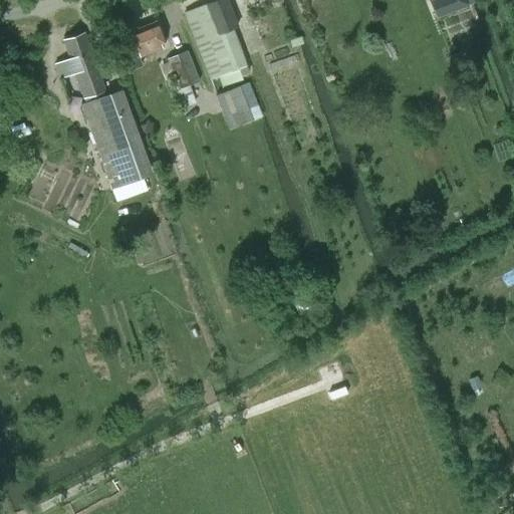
[(211,78),(246,64),(232,29),(238,27),(226,0),(218,0),(185,13),(211,78)]
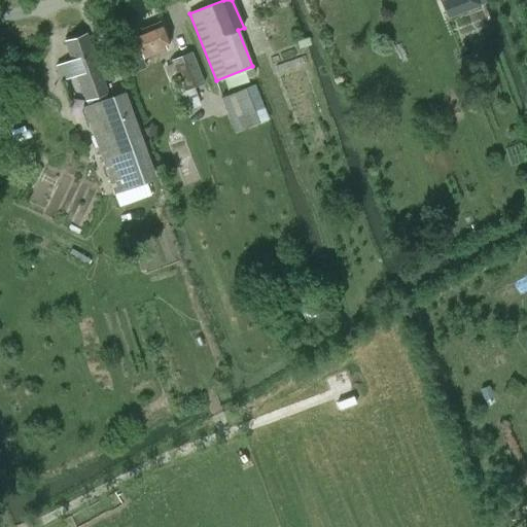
[(442,0),(441,0),(448,19),(480,7),(477,0),(442,0)]
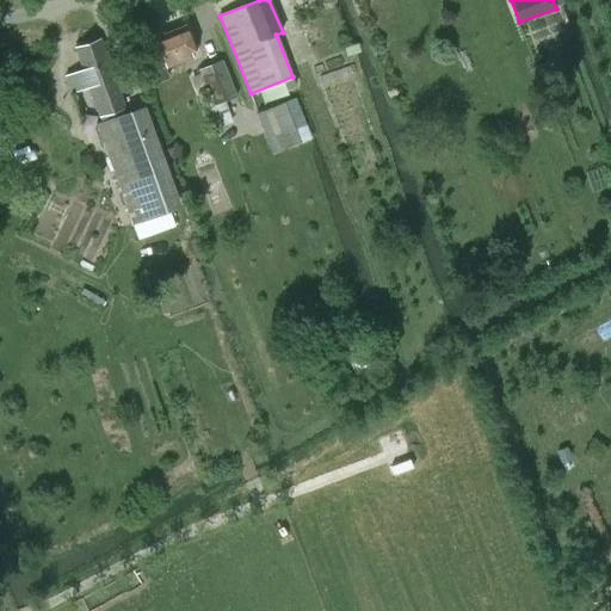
[(154,45),(136,53),(148,85),(168,78),(164,67),(196,54),(185,26),(166,34),(162,32),(155,35),(154,38),(152,39),(154,45)]
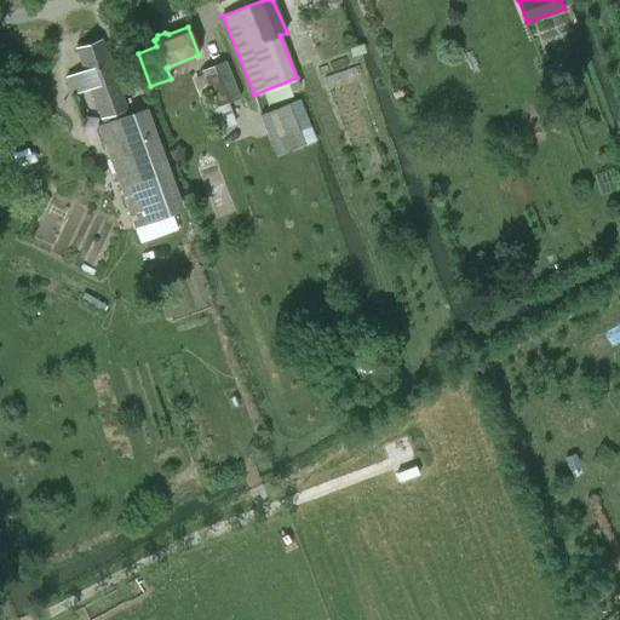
[(102,119),(126,110),(102,41),(78,50),(85,70),(67,78),(73,95),(91,89),(102,119)]
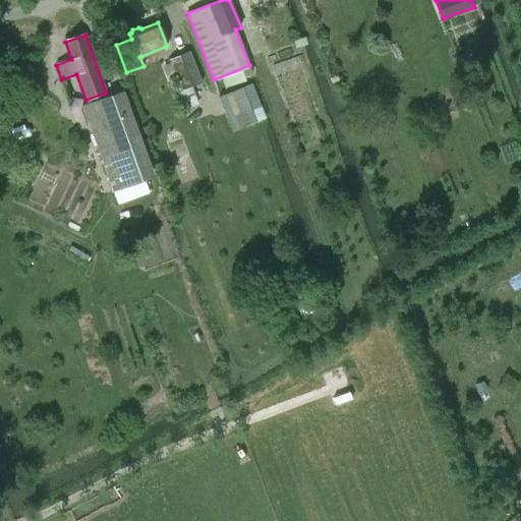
[(466,47),(464,48),(468,60),(469,60),(481,56),(477,43),(474,44),(466,47)]
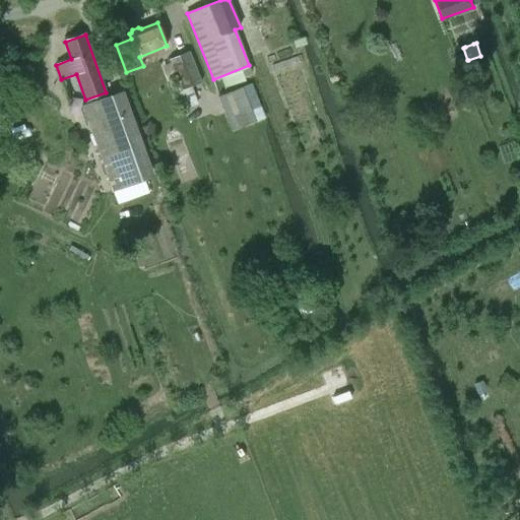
[(183,89),(201,82),(189,52),(171,59),(183,89)]
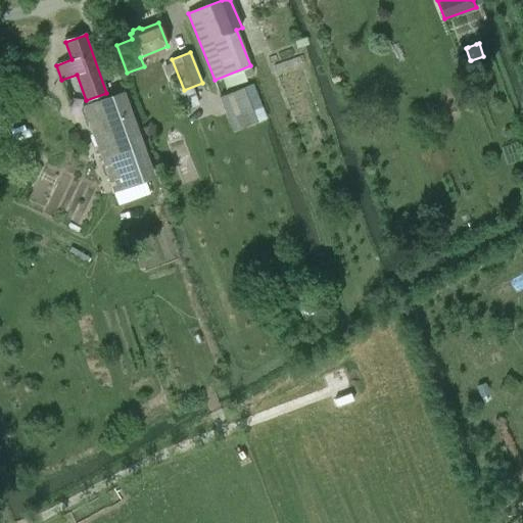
[(234,131),(255,122),(242,89),(221,97),(234,131)]
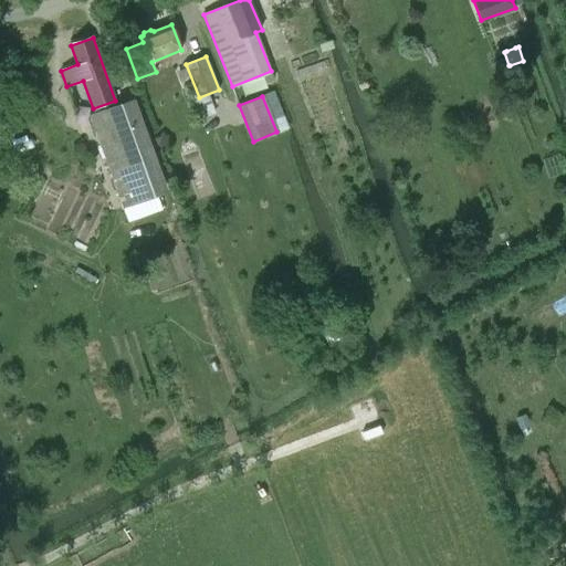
[(121,105),(90,116),(123,208),(127,221),(160,210),(156,196),(154,197),(121,105)]
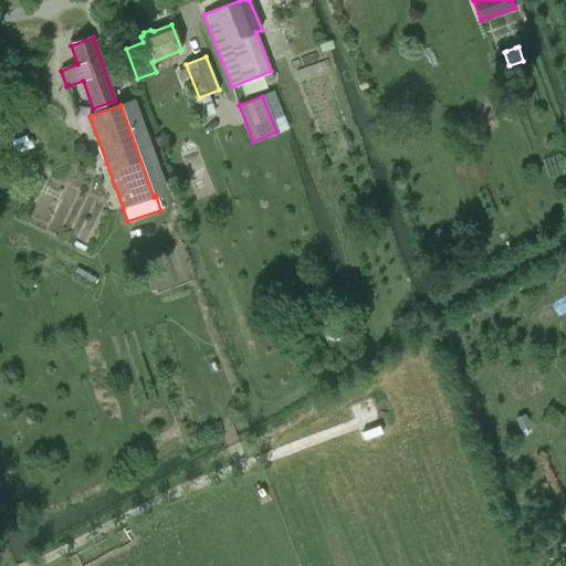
[(549,138),(545,139),(544,143),(545,147),(548,148),(553,147),(554,144),(553,139),(549,138)]
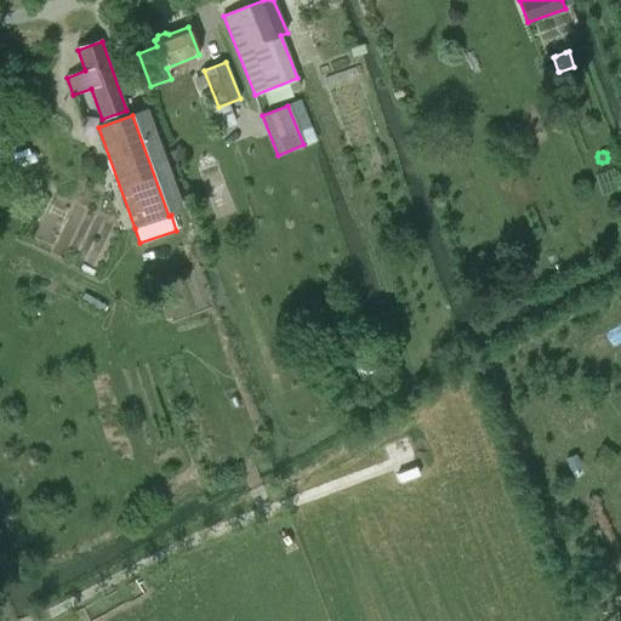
All buildings are outlined.
